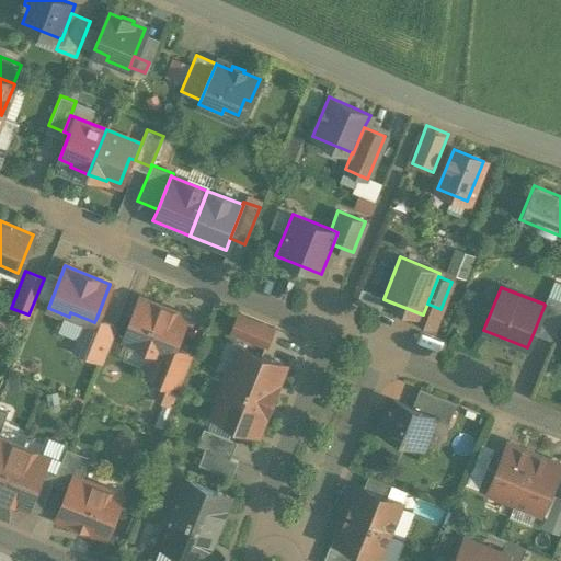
[(560,315),(560,300),(547,295),(544,304),(545,305),(534,332),(551,340),(560,315)]
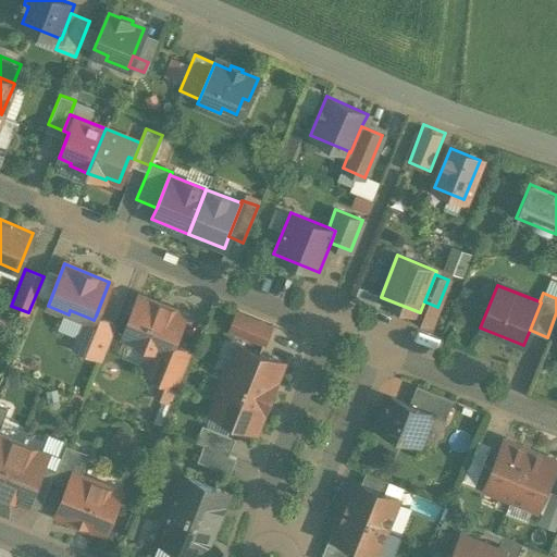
[(184,313),(139,295),(123,334),(125,334),(126,338),(140,343),(144,342),(158,347),(169,351),(172,344),(184,313)]
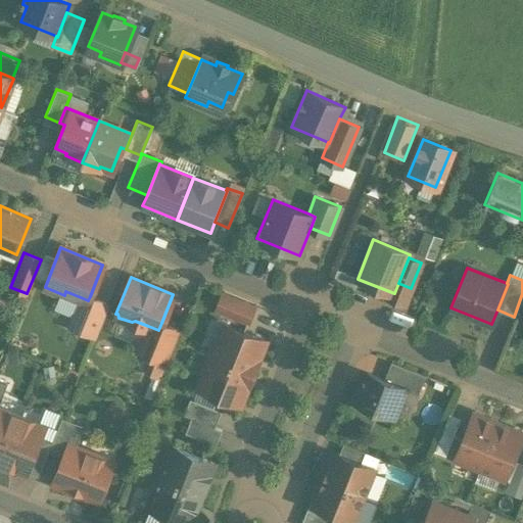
[(253,305),(223,293),(216,308),(247,322),(253,305)]
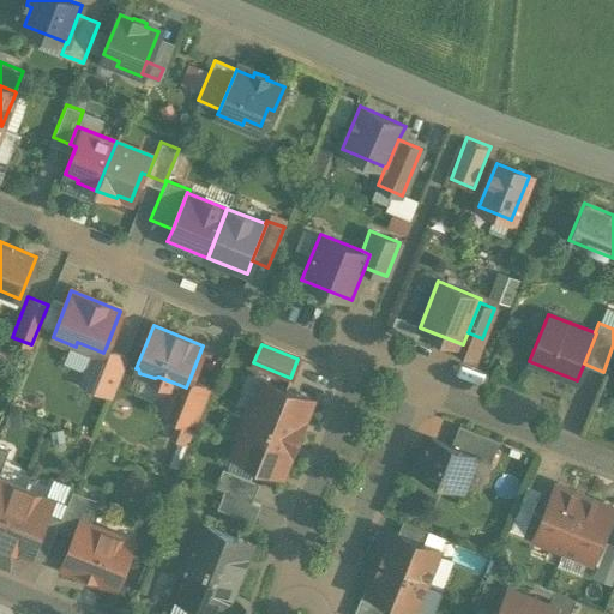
[(106,348),(103,353),(95,349),(82,383),(110,393),(125,356),(106,348)]
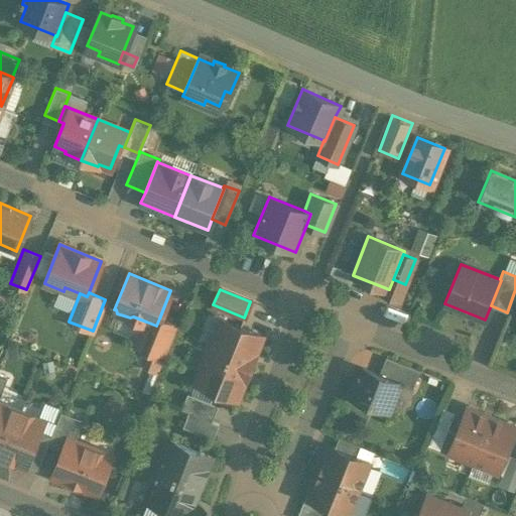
[(177,326),(159,318),(156,326),(146,321),(136,346),(151,353),(164,358),(177,326)]
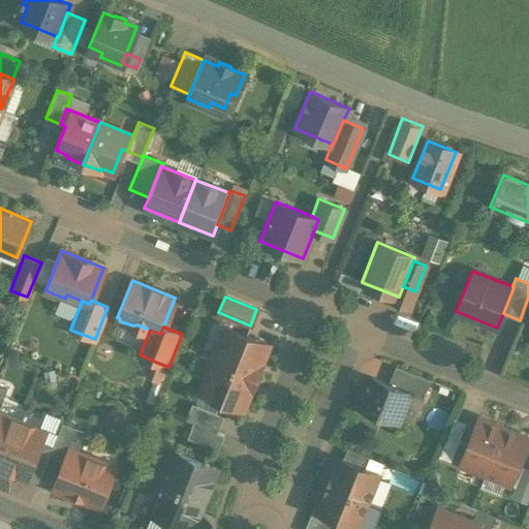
[(270,344),(226,327),(220,342),(216,341),(209,358),(256,377),(257,377),(256,376),(262,362),(261,362),(268,345),(269,346),(270,344)]
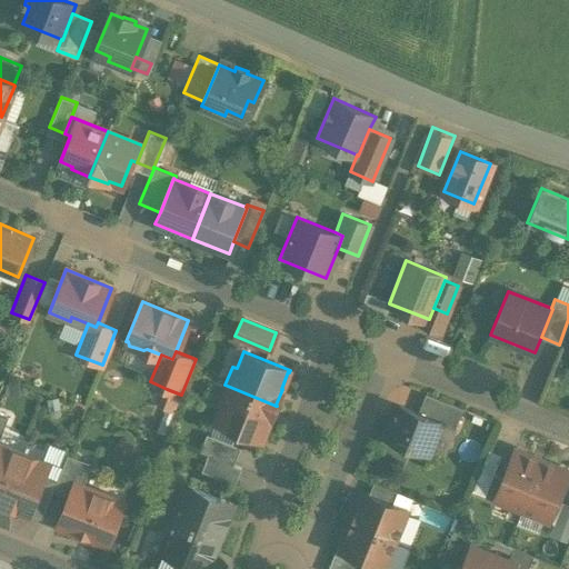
[(276,406),(225,385),(218,402),(222,405),(215,421),(261,440),(262,438),(261,438),(268,420),(269,421),(276,406)]
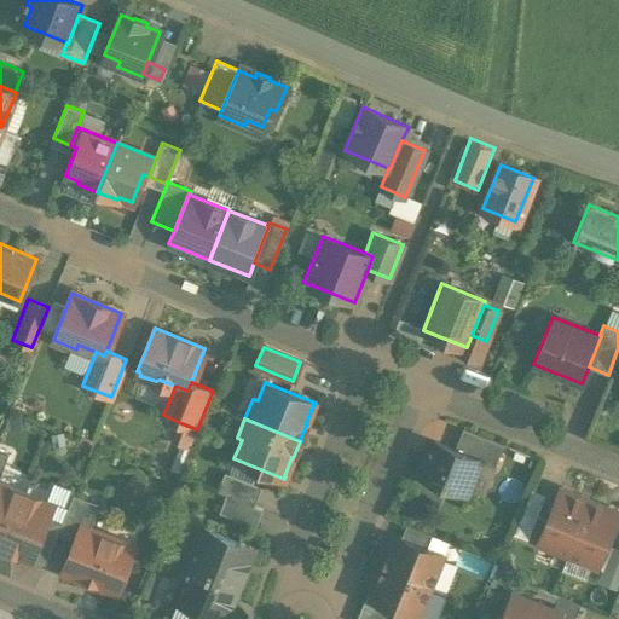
[(197,429),(181,423),(174,440),(190,447),(197,429)]
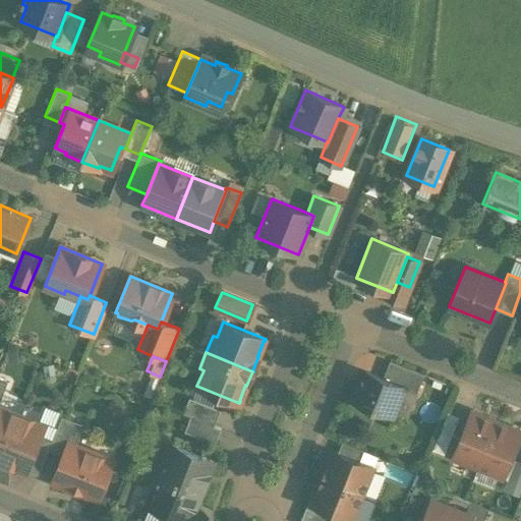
[(423,373),(389,360),(382,378),(403,386),(403,388),(415,392),(423,373)]
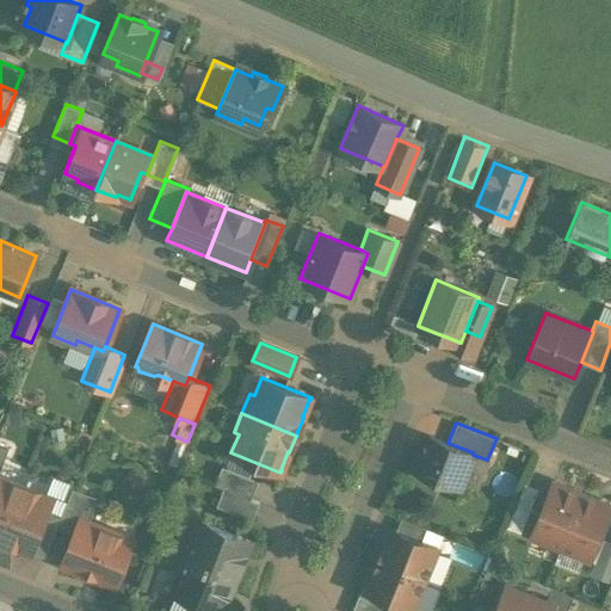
[(448,443),(429,434),(421,451),(419,450),(412,468),(437,479),(440,485),(446,482),(460,487),(473,455),(473,452),(448,443)]
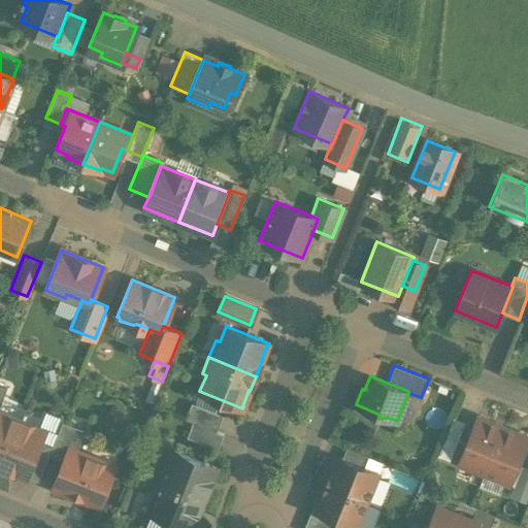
[(223,415),(191,402),(185,418),(192,421),(216,430),(223,415)]
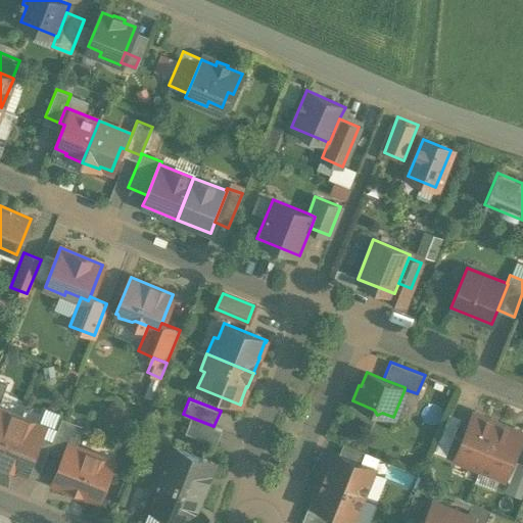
[(0,409),(0,462),(1,463),(19,417),(0,409)]
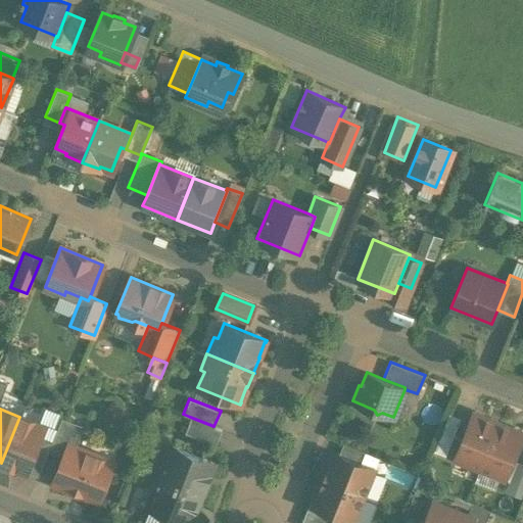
[(497,423),(472,413),(454,458),(479,468),(497,423)]
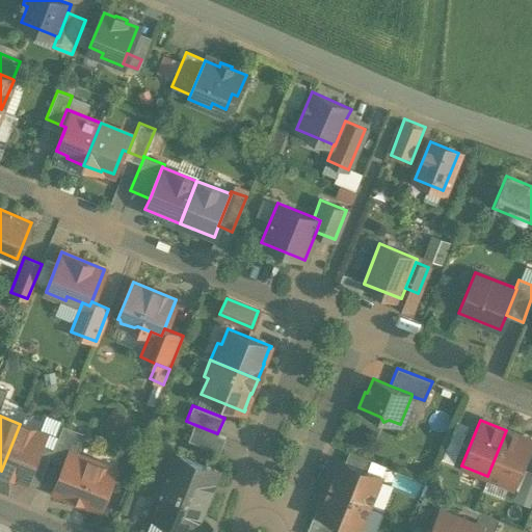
[(45,433),(20,424),(1,471),(26,481),(26,480),(41,445),(45,433)]
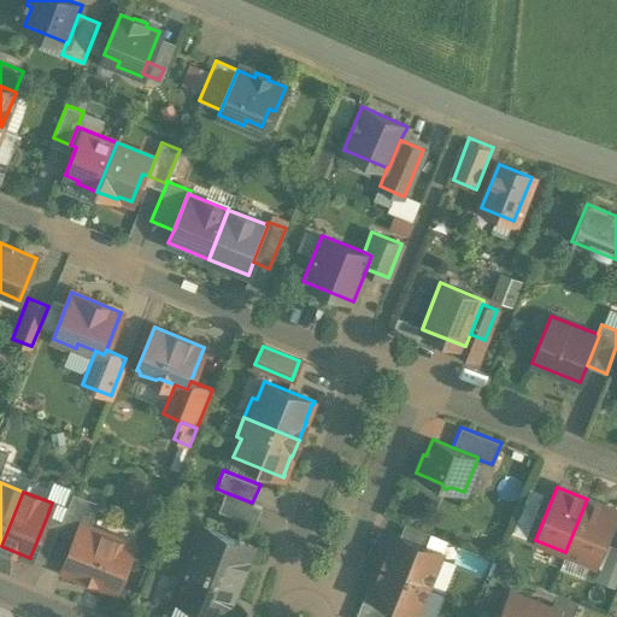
[(252,503),(224,492),(217,510),(253,524),(260,506),(252,503)]
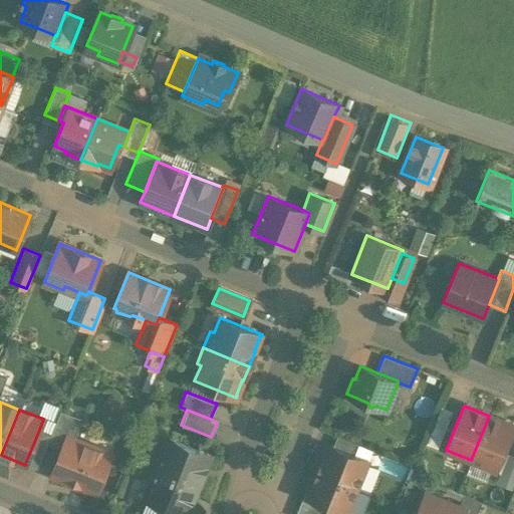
[(513,426),(489,416),(471,460),(496,470),(513,426)]
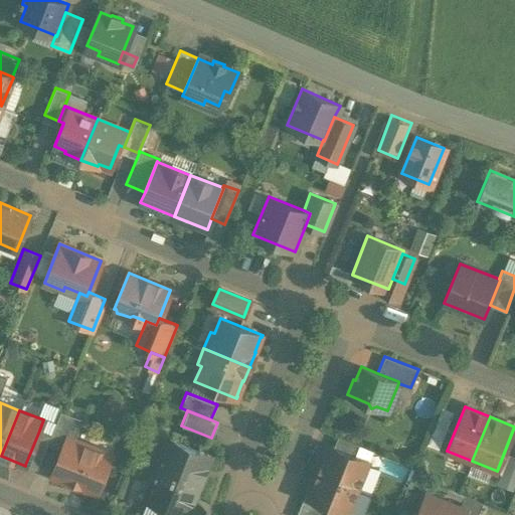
[(39,431),(25,465),(37,469),(50,436),(39,431)]
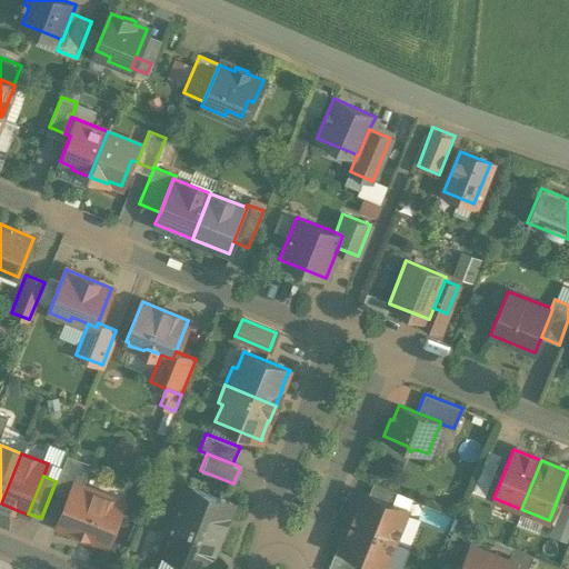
[(117,497),(75,480),(57,527),(99,543),(101,537),(110,512),(117,497)]
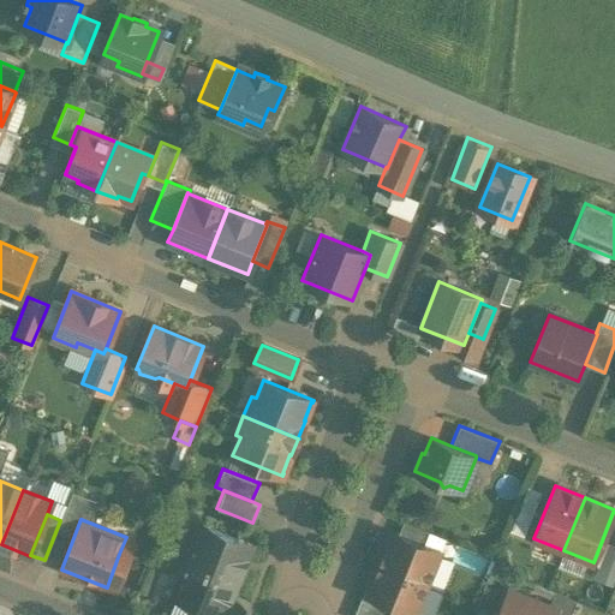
[(428,531),(402,520),(398,533),(423,544),(428,531)]
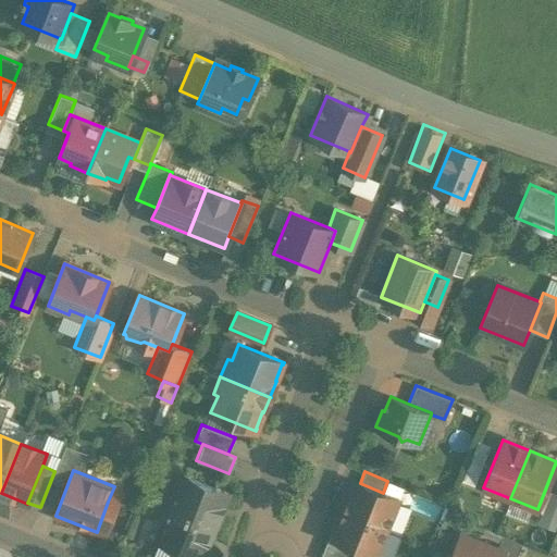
[(227,492),(182,473),(169,506),(218,525),(221,518),(221,510),(227,492)]
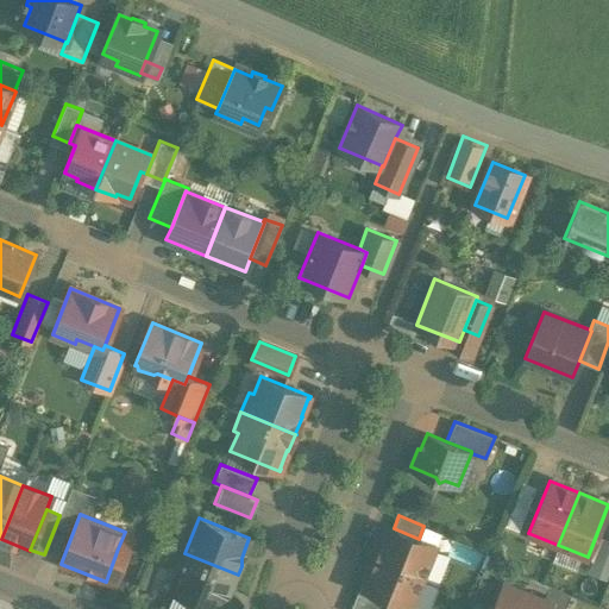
[(394,528),(388,527),(376,557),(422,576),(434,545),(419,539),(394,528)]
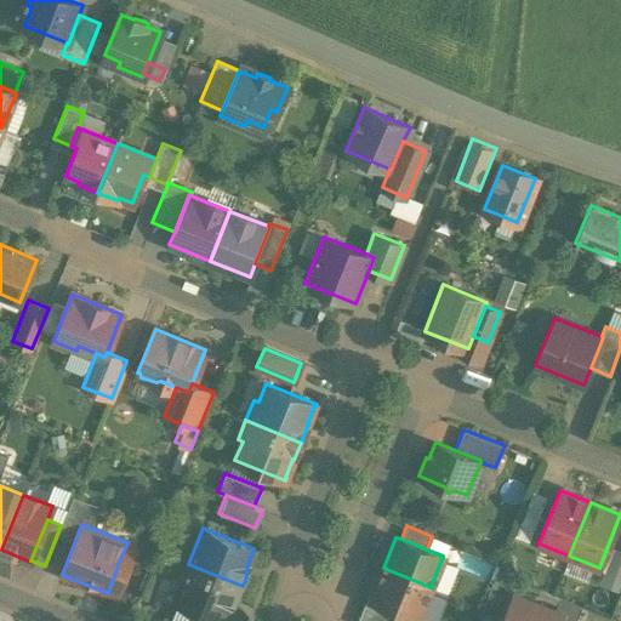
[(620,587),(620,552),(614,550),(600,581),(620,590),(620,587)]
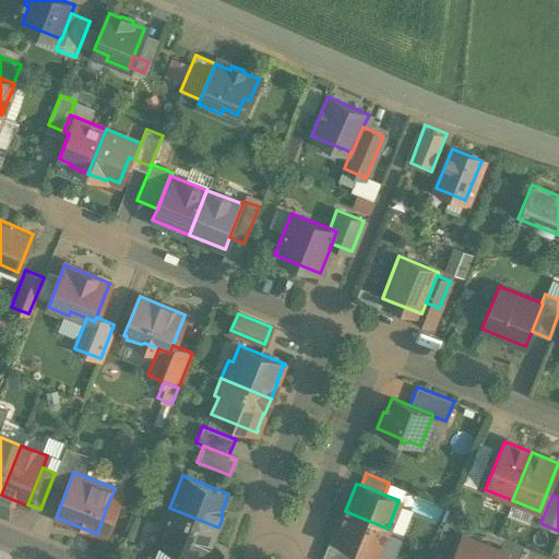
[(128,511),(108,503),(99,527),(120,535),(128,511)]
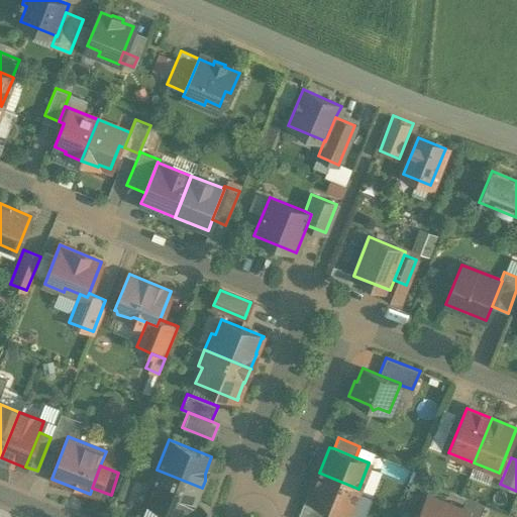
[(202,488),(157,470),(144,500),(188,516),(194,500),(199,496),(202,488)]
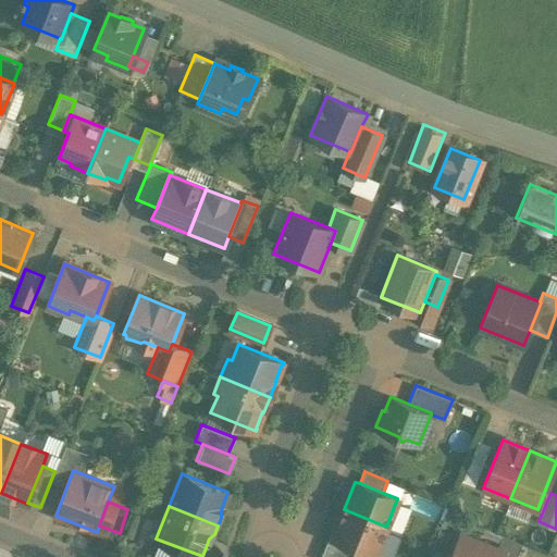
[(386,527),(344,509),(333,537),(348,544),(355,546),(375,554),(386,527)]
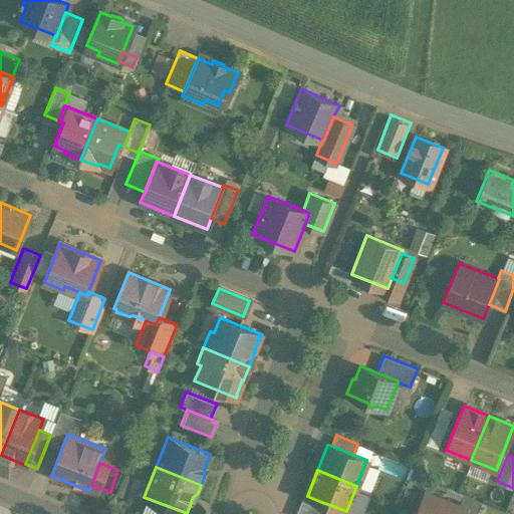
[(458,506),(425,493),(416,513),(462,513),(464,509),(458,506)]
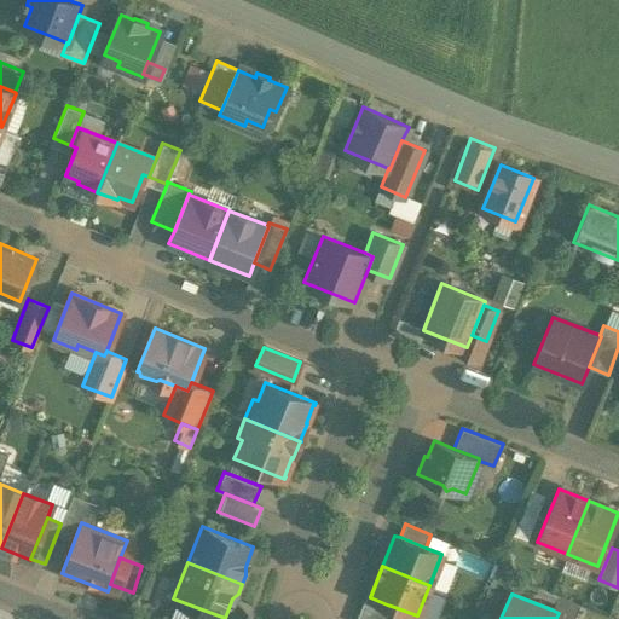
[(365,595),(356,618),(383,618),(382,618),(387,605),(370,597),(365,595)]
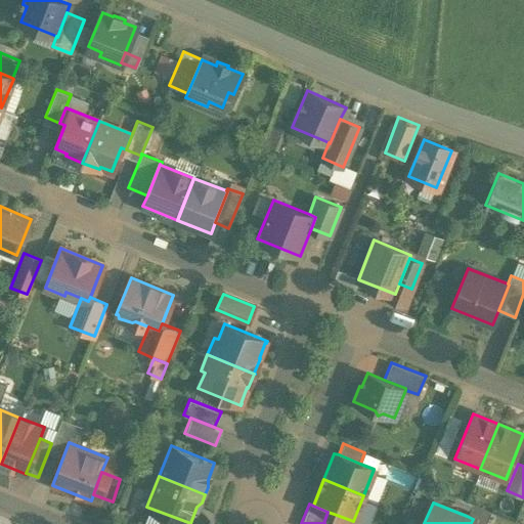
[(484,523),(490,511),(472,504),(467,516),(473,519),(471,523),(484,523)]
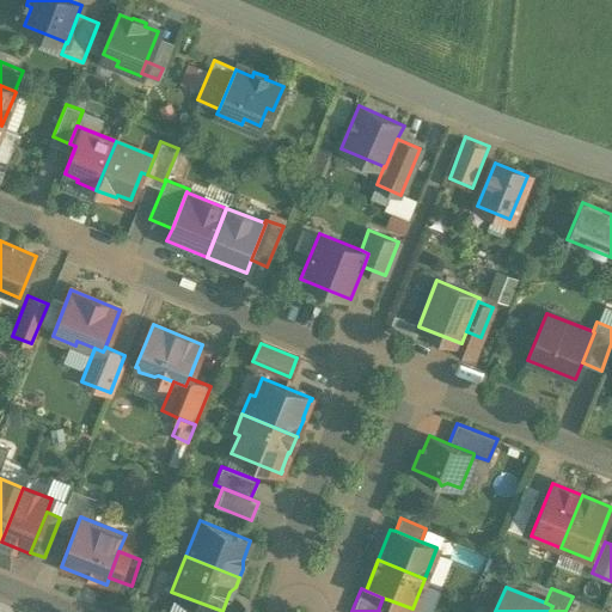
[(385,611),(390,600),(383,598),(378,611),(379,611),(385,611)]
